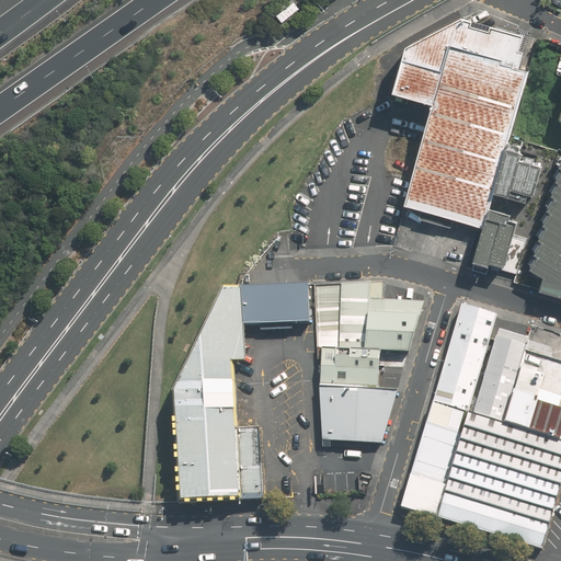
[(510,141),(529,71),(521,68),(525,52),(521,50),(525,35),(465,19),(407,48),(395,92),(436,104),(408,205),(436,213),(484,227),(491,204),(495,187),(510,141)]
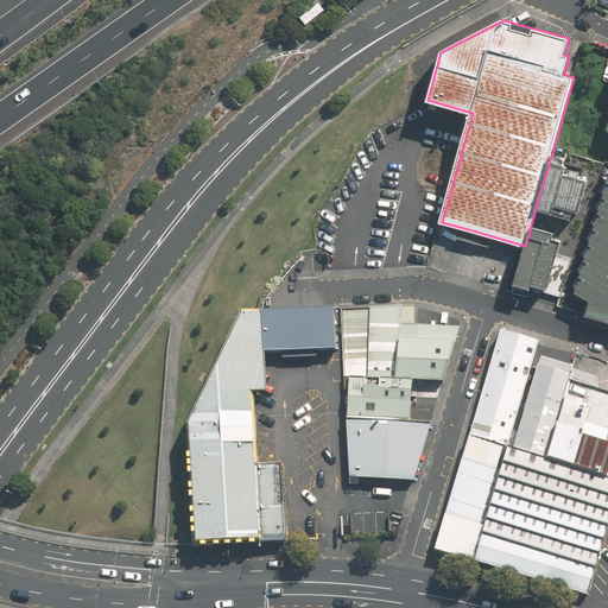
[(575,204),(581,207),(590,173),(567,166),(569,158),(552,153),(537,203),(572,213),(575,204)]
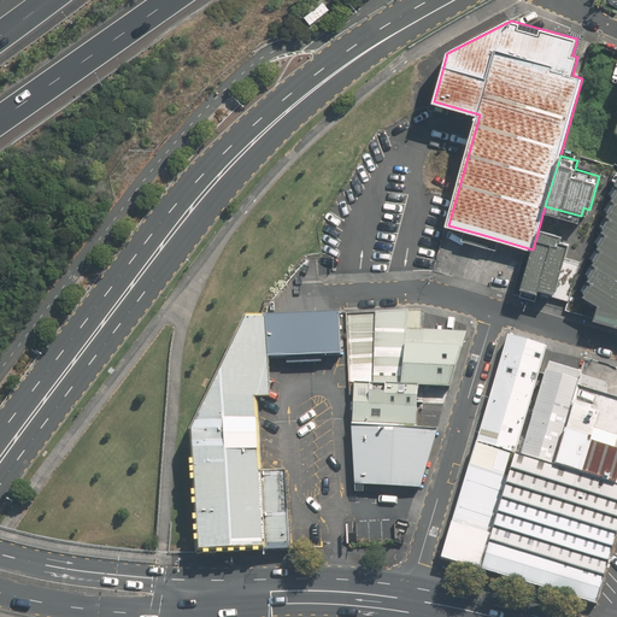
[(616,160),(577,289),(599,304),(595,315),(616,321),(616,160)]
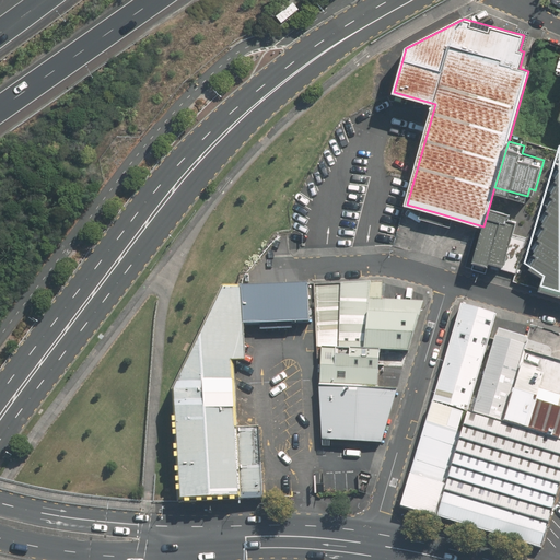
[(505,264),(518,217),(510,214),(511,209),(490,203),(483,226),(475,258),(490,261),(491,259),(505,264)]
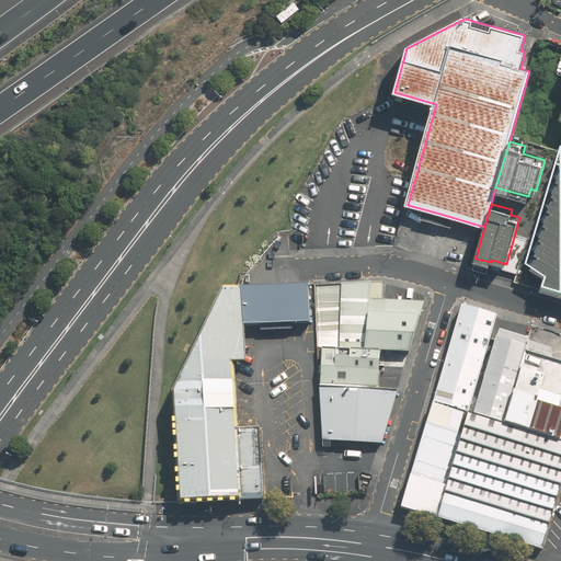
[(370,297),(382,298),(384,285),(370,287),(370,290),(370,297)]
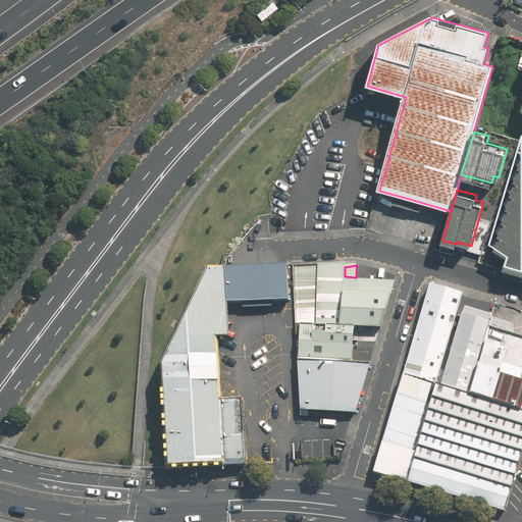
[(227,300),(226,277),(289,274),(288,267),(277,268),(249,269),(208,271),(163,362),(166,468),(247,463),(243,398),(220,398),(217,335),(226,335),(227,300)]
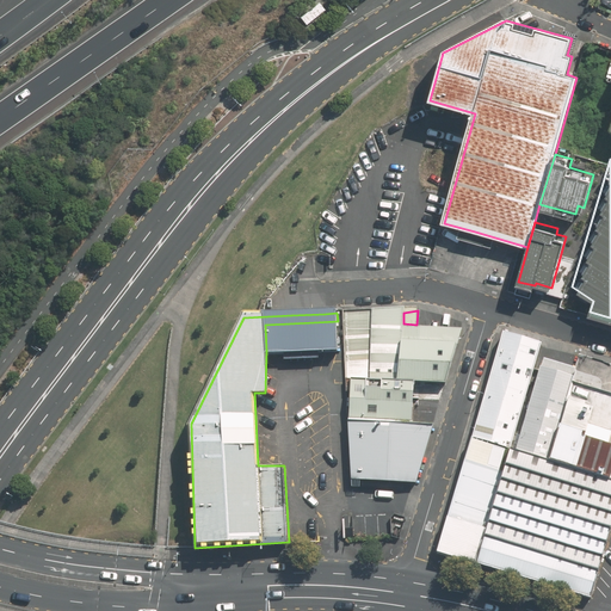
[(371,313),(345,314),(347,378),(351,378),(370,380),(371,313)]
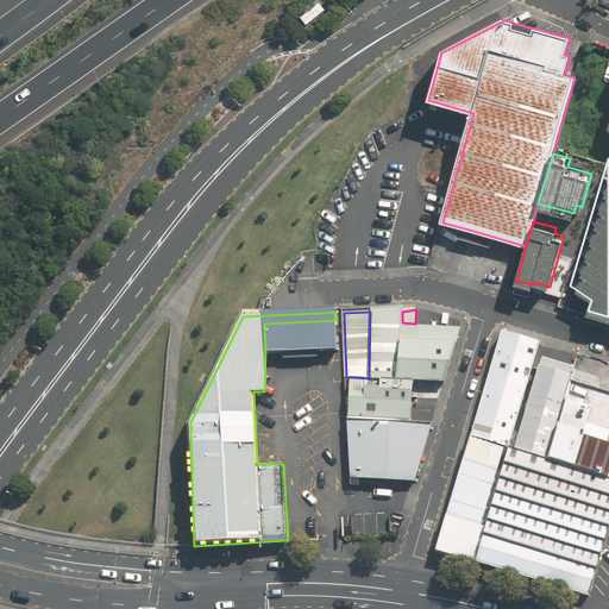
[(402,312),(370,312),(369,378),(396,380),(400,349),(402,322),(402,315),(402,312)]
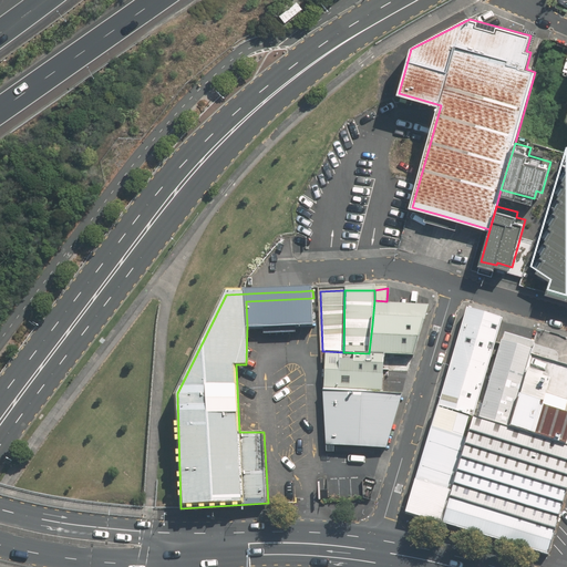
[(247,326),(315,325),(313,298),(246,301),(247,326)]
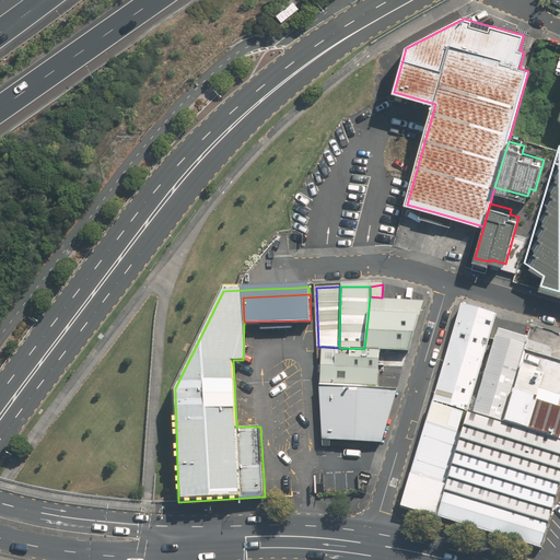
[(382,298),(370,296),(368,321),(415,324),(423,299),(382,298)]
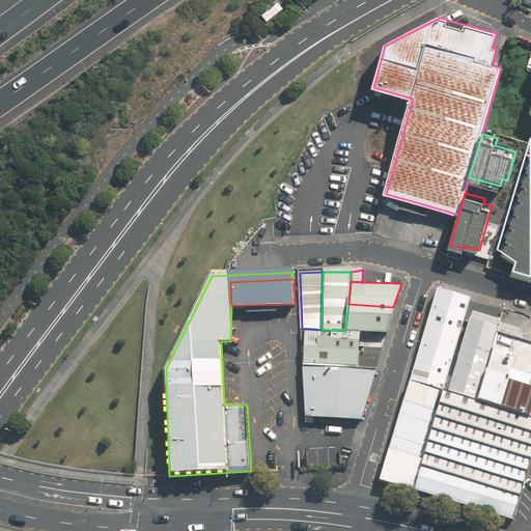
[(413,382),(444,391),(471,300),(439,290),(413,382)]
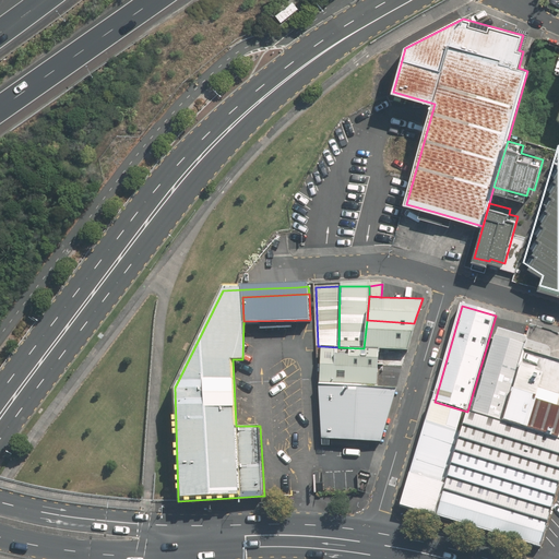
[(367,320),(364,348),(379,349),(406,352),(414,323),(367,320)]
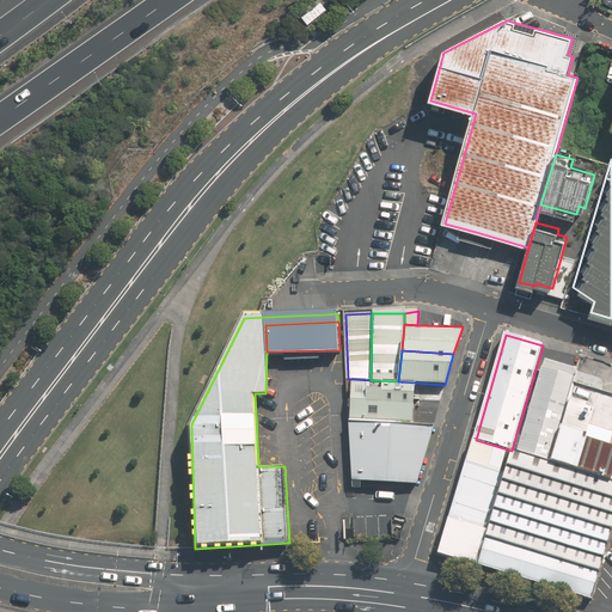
[(573,378),(539,368),(514,453),(548,463),(573,378)]
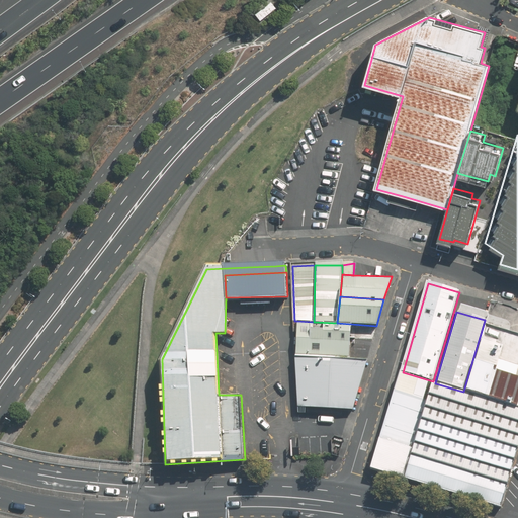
[(350,358),(351,324),(337,323),(314,322),(297,321),(295,356),(350,358)]
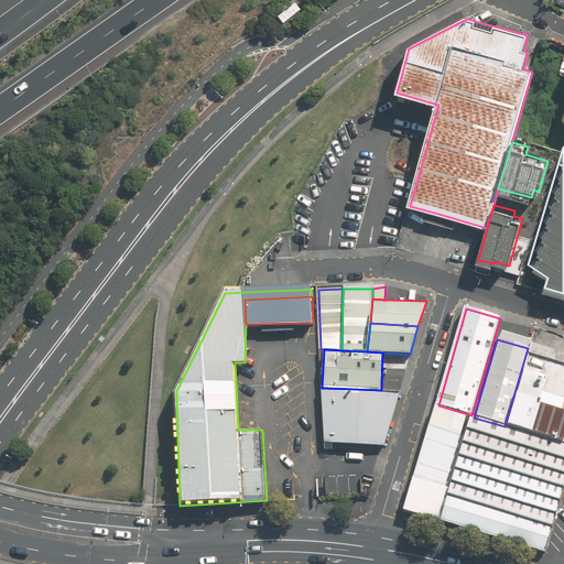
[(522,367),(505,426),(532,434),(550,375),(522,367)]
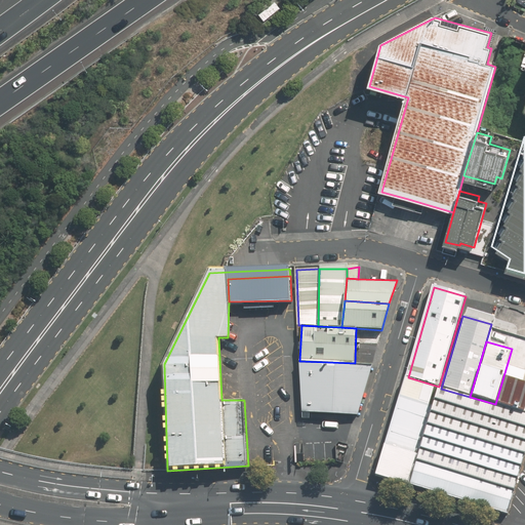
[(299,361),(303,412),(356,415),(372,364),(355,363),(299,361)]
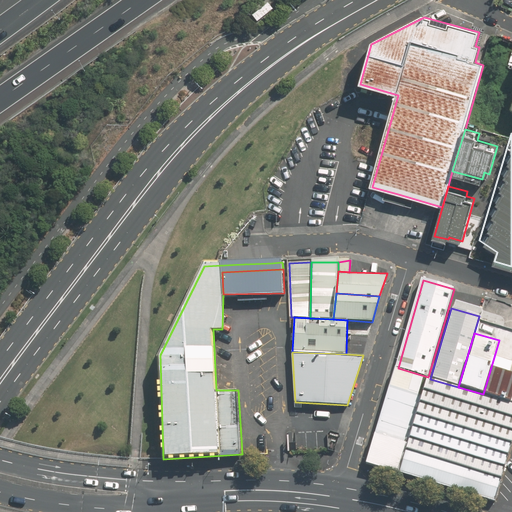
[(511,436),(511,403),(427,379),(422,395),(400,472),(493,500),(511,436)]
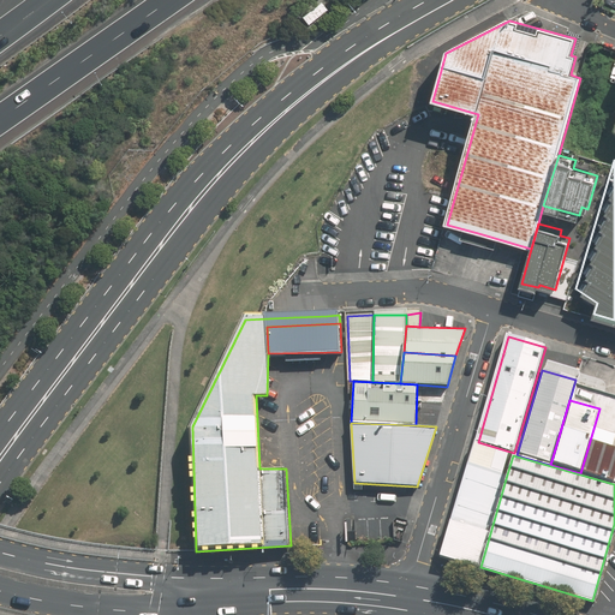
[(443,556),(481,567),(507,475),(470,464),(443,556)]
